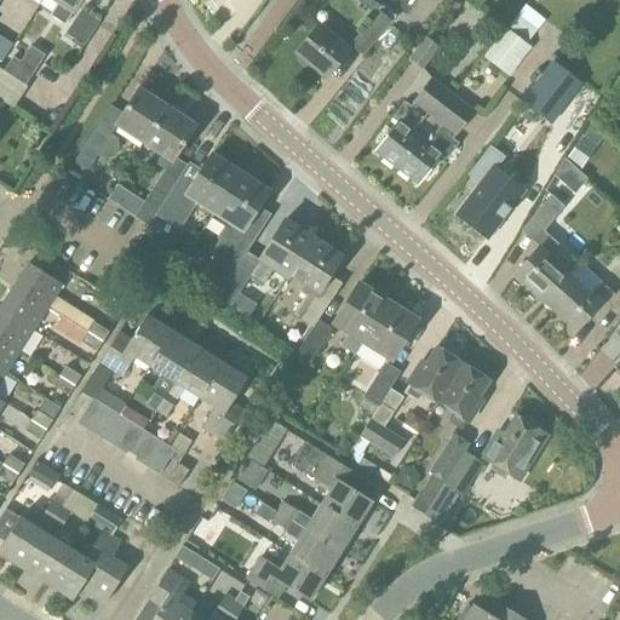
[(51,0),(58,5),(51,17),(63,24),(78,0),(51,0)]
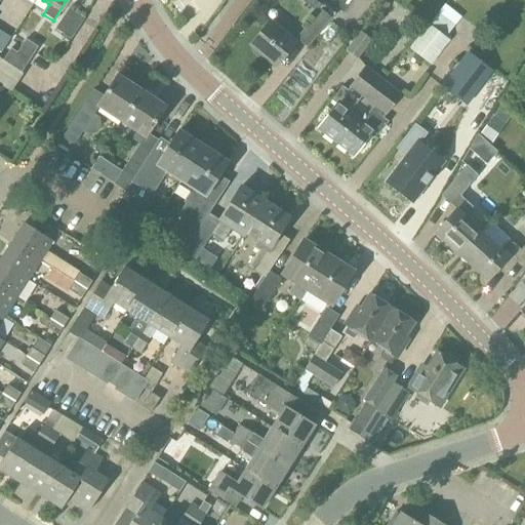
[(307,47),(308,46),(330,17),(320,9),(322,7),(313,0),(301,0),(301,1),(317,13),(296,39),(307,47)]
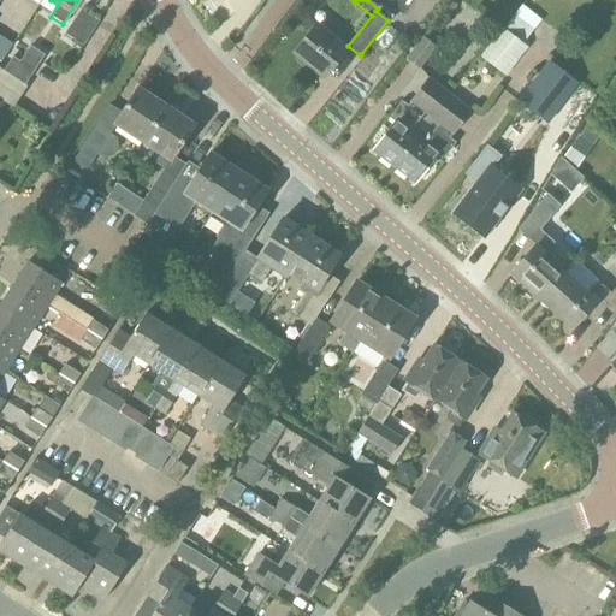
[(410,0),(425,10),(430,0),(410,0)]
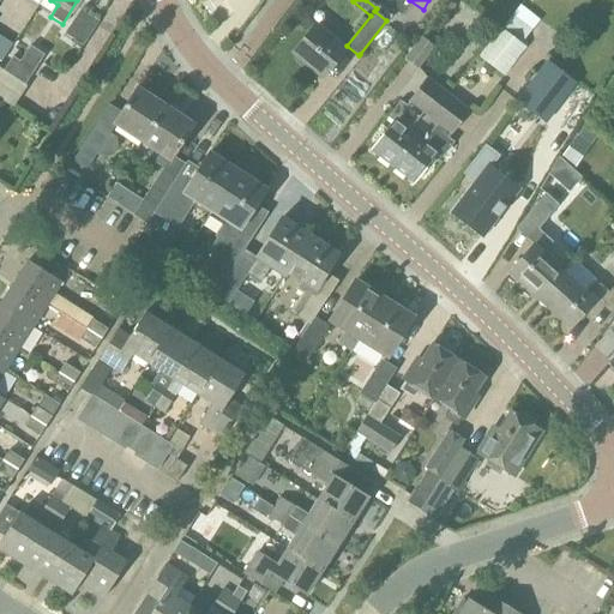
[(83,46),(102,32),(86,11),(68,24),(83,46)]
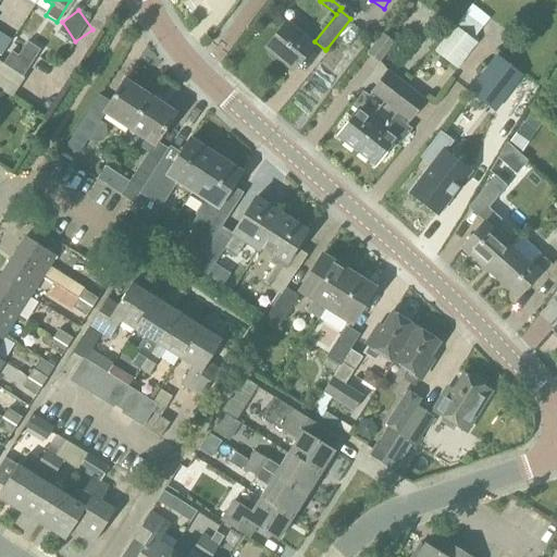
[(461,12),(453,22),(472,37),(481,27),(461,12)]
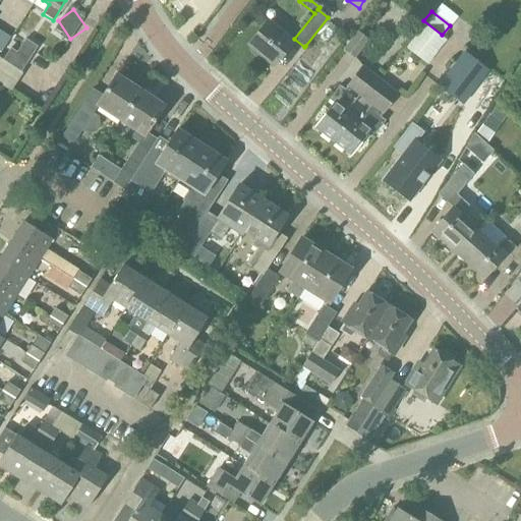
[(293,43),(268,21),(248,45),(251,48),(250,50),(250,52),(257,58),(261,58),(262,56),(274,66),(293,43)]
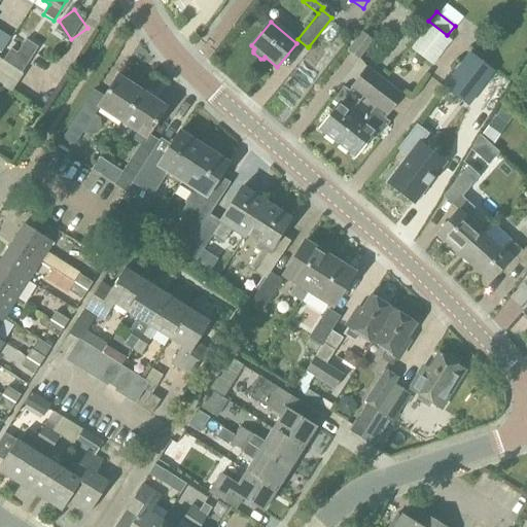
[(428,25),(410,49),(431,65),(450,41),(447,38),(430,26),(428,25)]
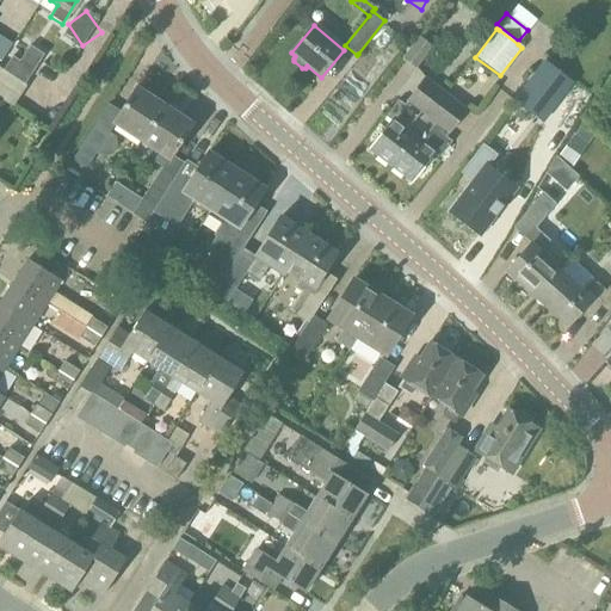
[(415,67),(431,47),(420,38),(405,59),(415,67)]
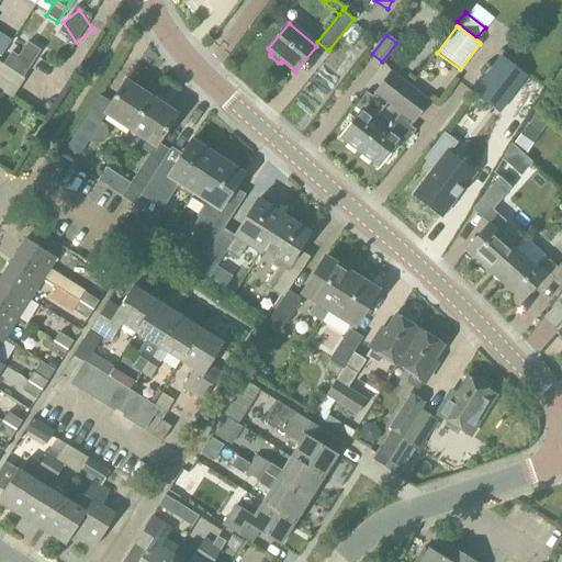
[(0,89),(10,96),(38,52),(24,43),(17,55),(11,51),(2,64),(0,62),(0,89)]
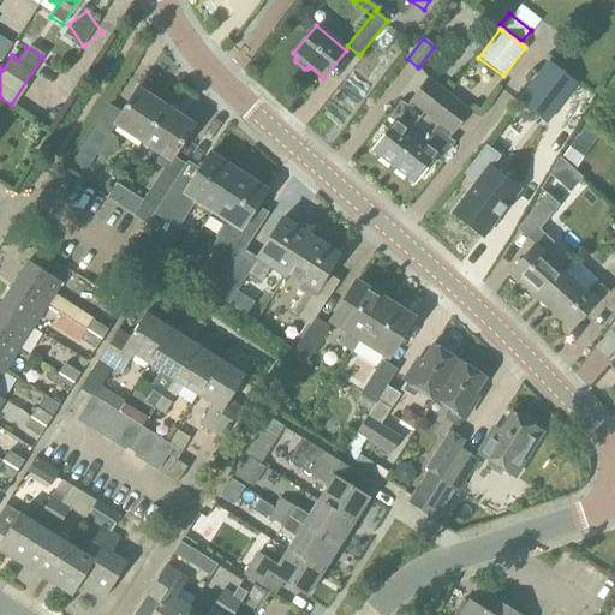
[(458,71),(466,54),(453,48),(445,65),(458,71)]
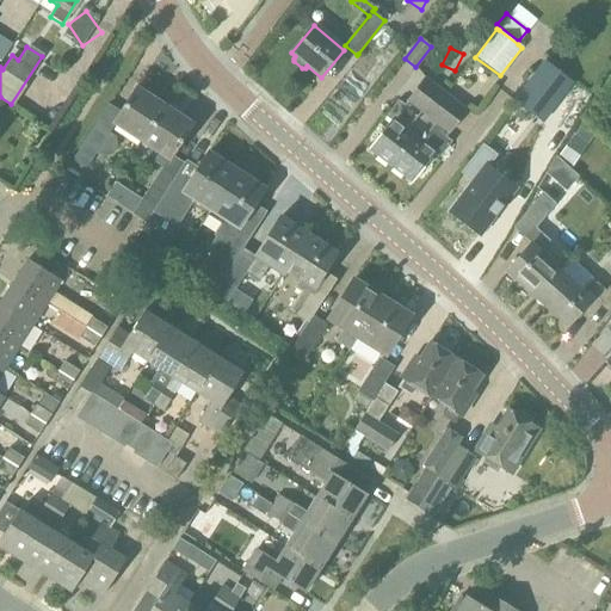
[(542,67),(514,102),(539,121),(567,84),(542,67)]
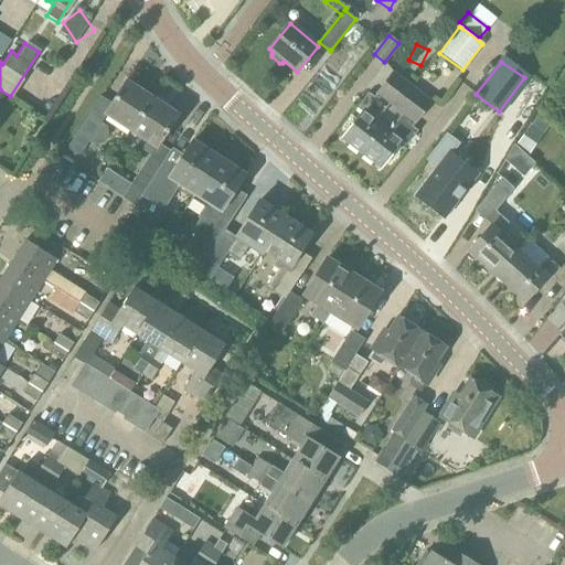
[(362,153),(382,126),(376,121),(388,105),(395,109),(413,86),(394,71),(374,96),(369,93),(358,108),(362,112),(342,138),(362,153)]
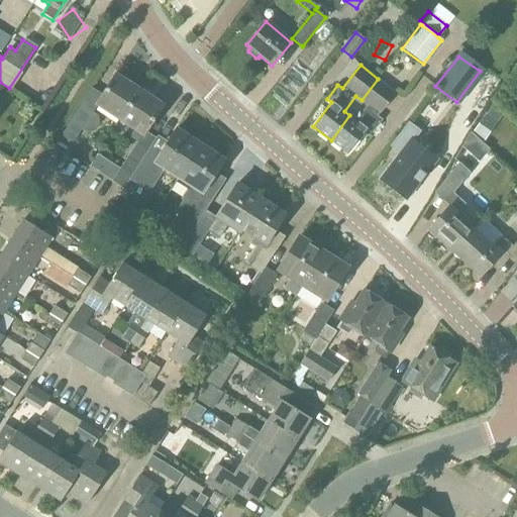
[(118,119),(138,88),(114,73),(95,104),(118,119)]
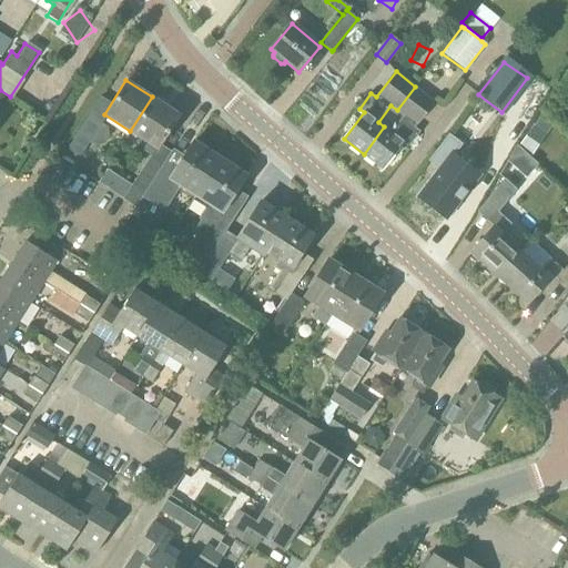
[(404,115),(392,132),(384,127),(364,154),(383,169),(404,142),(408,145),(419,131),(415,127),(434,101),(415,87),(397,110),(404,115)]
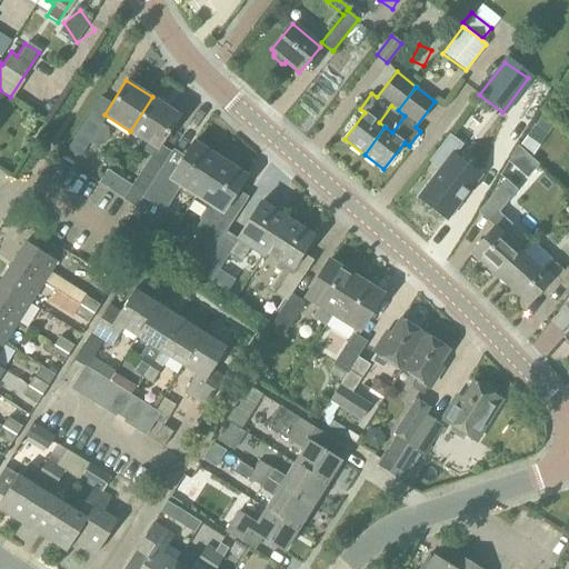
[(166,153),(156,148),(178,113),(152,97),(130,131),(148,142),(142,150),(151,156),(132,185),(108,169),(99,183),(132,206),(139,195),(166,153)]
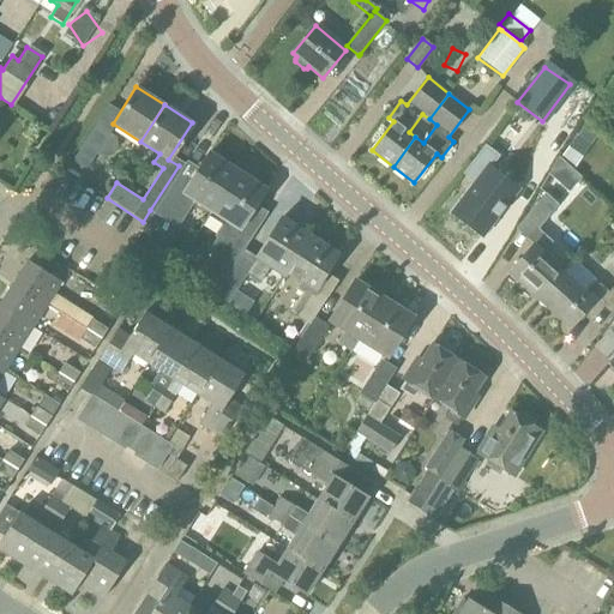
[(0,134),(11,118),(0,110),(0,134)]
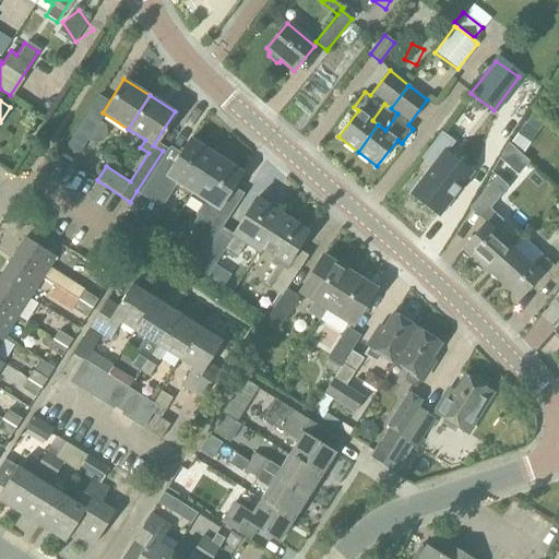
[(102,117),(88,109),(66,145),(78,153),(86,141),(97,123),(102,117)]
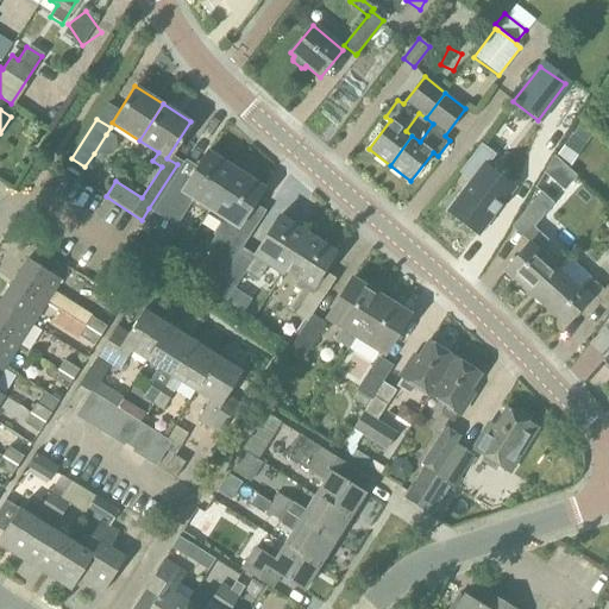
[(571,165),(590,136),(578,127),(558,157),(571,165)]
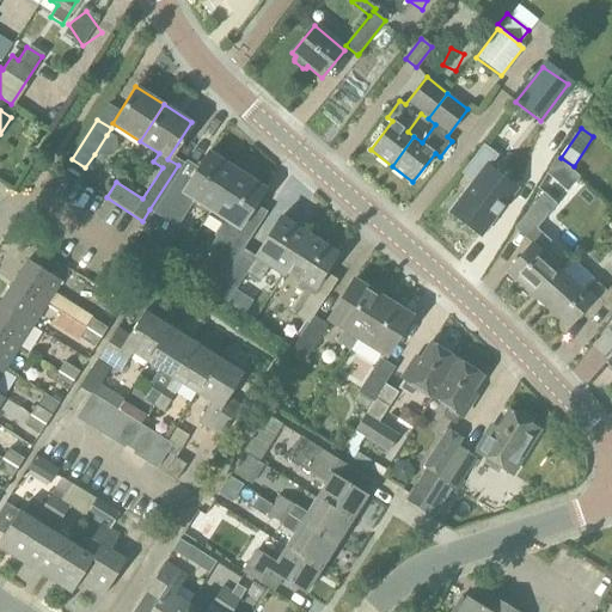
[(473,183),(451,212),(481,234),(494,216),(503,204),(515,189),(489,169),(499,155),(483,144),(460,173),(473,183)]
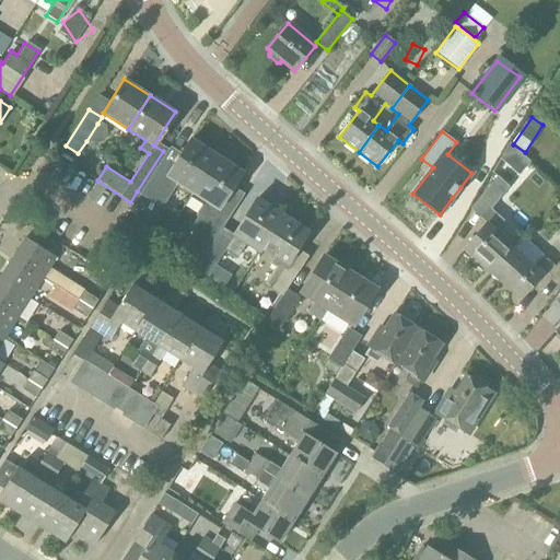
[(177,182),(193,191),(216,155),(190,139),(178,158),(165,149),(163,151),(138,191),(161,207),(177,182)]
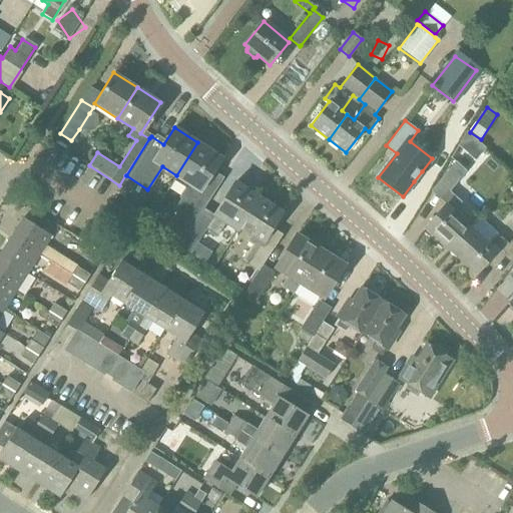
[(193,223),(194,221),(222,178),(212,172),(221,157),(197,142),(176,175),(190,184),(186,191),(184,190),(179,199),(181,200),(174,211),(193,223)]
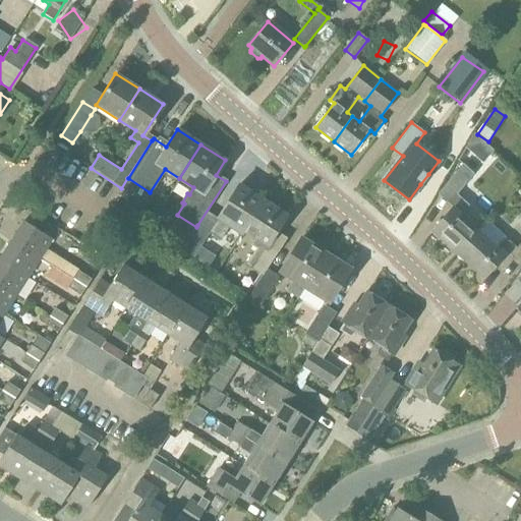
[(463,167),(446,186),(456,195),(473,175),(471,174),(463,167)]
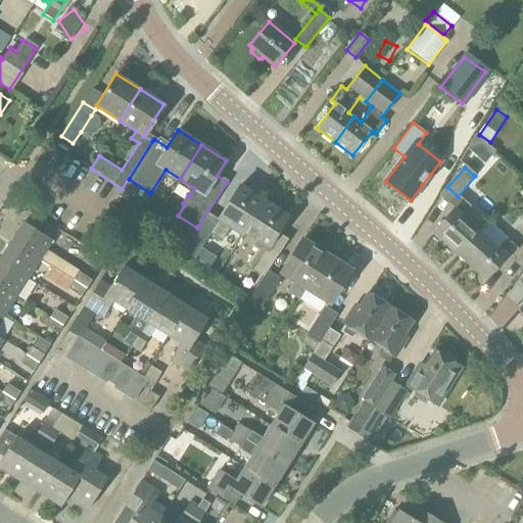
[(218,220),(209,232),(222,240),(230,227),(242,235),(245,231),(265,200),(240,185),(218,220)]
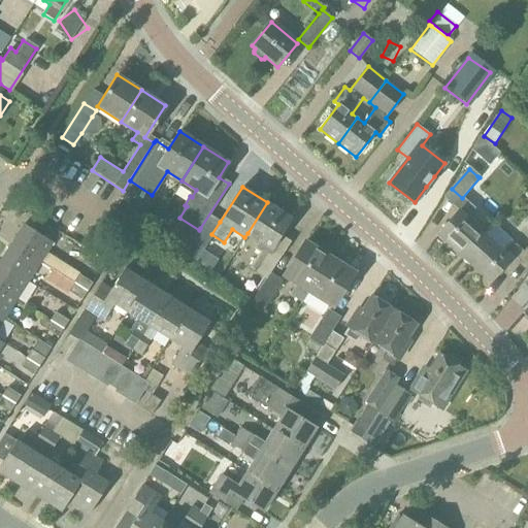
[(459,210),(437,234),(463,258),(486,233),(468,218),(475,209),(462,198),(455,205),(459,210)]
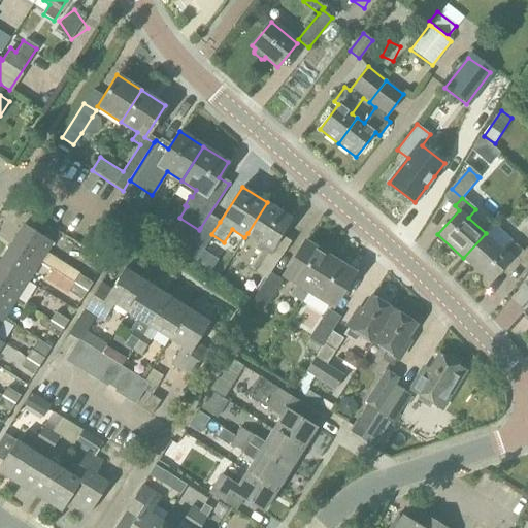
[(290,242),(281,235),(291,219),(267,202),(248,233),(260,242),(255,250),(260,254),(250,269),(266,279),(269,274),(290,242)]
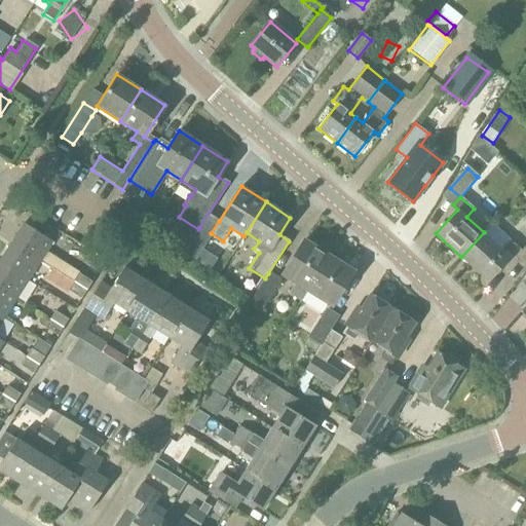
[(10,242),(40,261),(53,269),(74,283),(86,290),(91,282),(45,253),(52,241),(23,223),(10,242)]
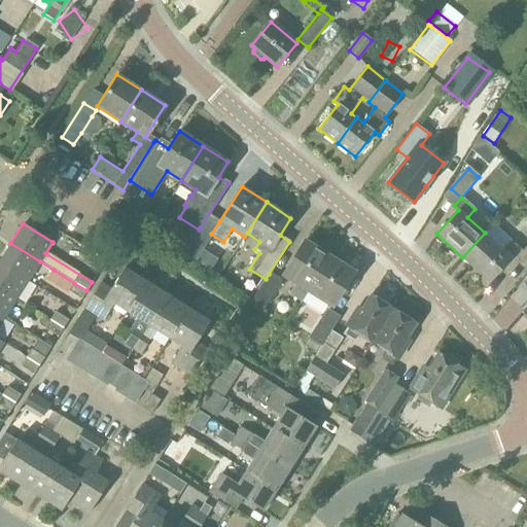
[(199,230),(184,251),(196,258),(211,234),(200,227),(199,230)]
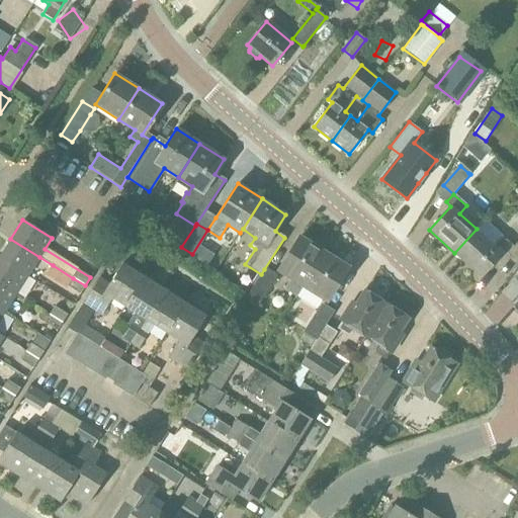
[(477,229),(454,253),(480,276),(500,255),(503,252),(510,243),(501,235),(494,244),(477,229)]
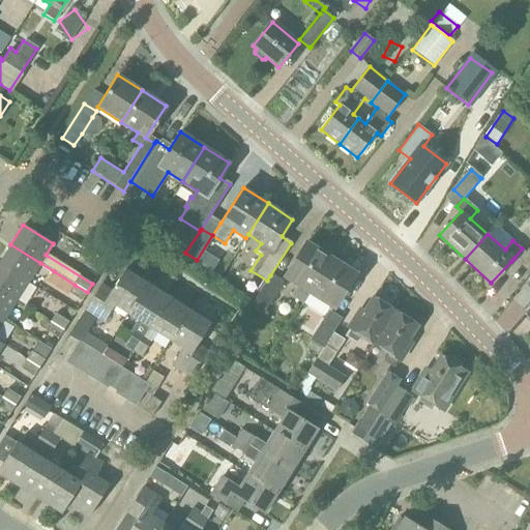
[(303,304),(310,292),(331,258),(306,242),(285,276),(298,285),(291,296),(303,304)]
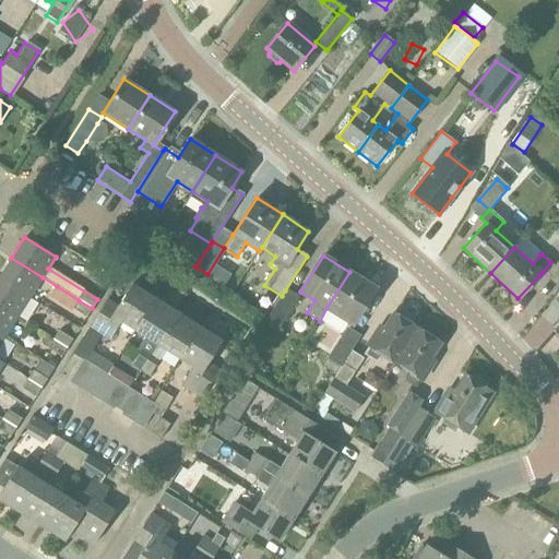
[(0,278),(30,298),(43,277),(11,258),(0,275),(0,278)]
